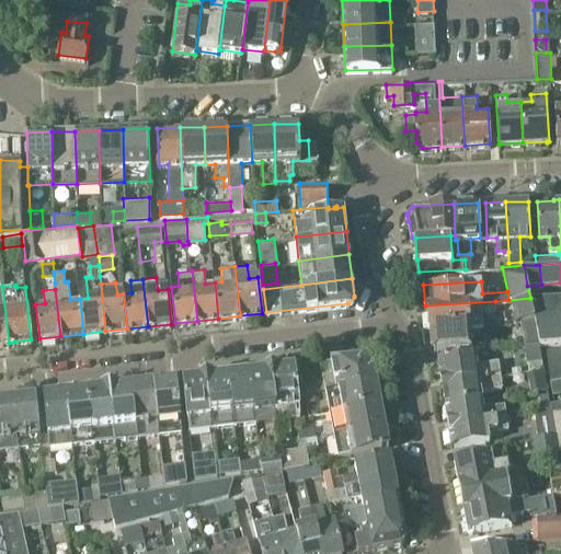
[(560,341),(560,295),(530,298),(534,318),(539,342),(539,343),(560,341)]
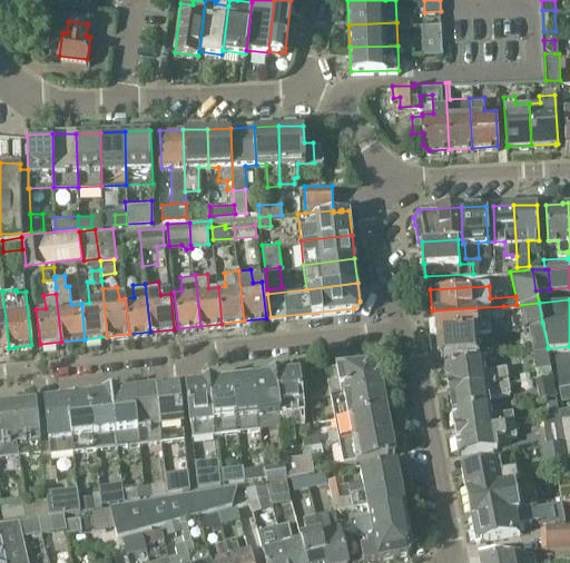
[(529,325),(542,323),(539,303),(517,305),(521,326),(529,325)]
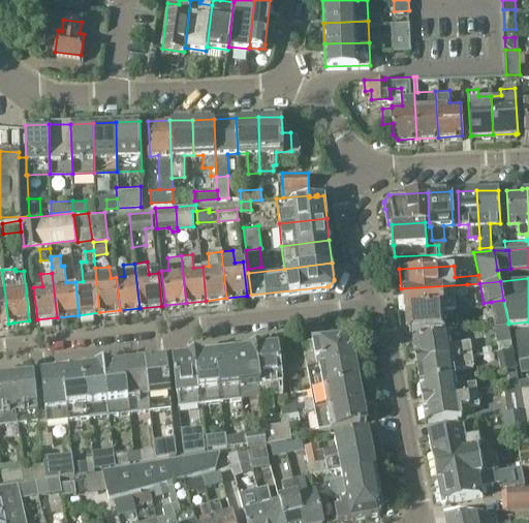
[(455,305),(455,297),(455,290),(467,290),(467,284),(401,288),(402,301),(404,301),(405,308),(407,308),(443,305),(455,305)]
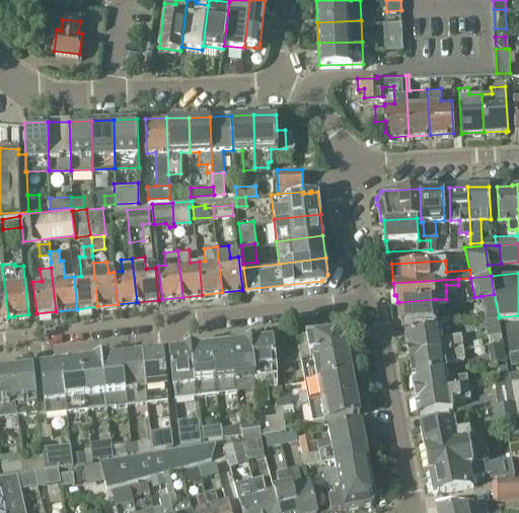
[(499,316),(494,294),(482,296),(486,316),(499,316)]
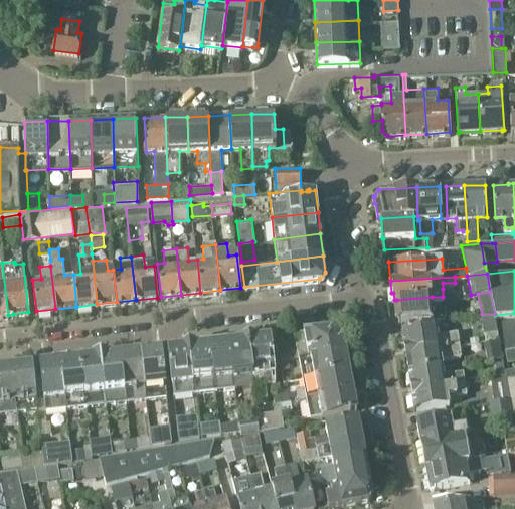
[(432,297),(396,300),(398,320),(441,317),(445,317),(444,305),(433,306),(432,297)]
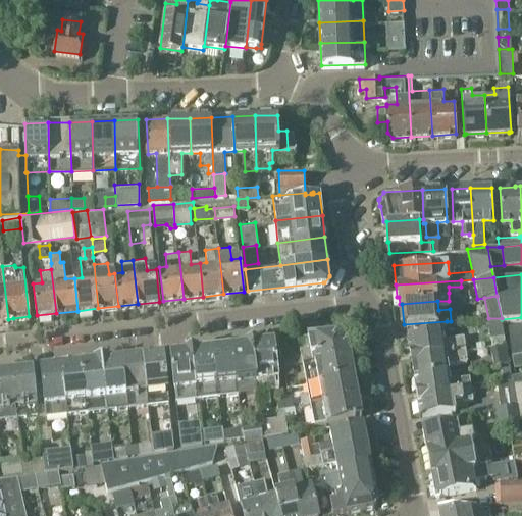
[(521,319),(511,320),(509,323),(512,350),(521,348),(521,319)]
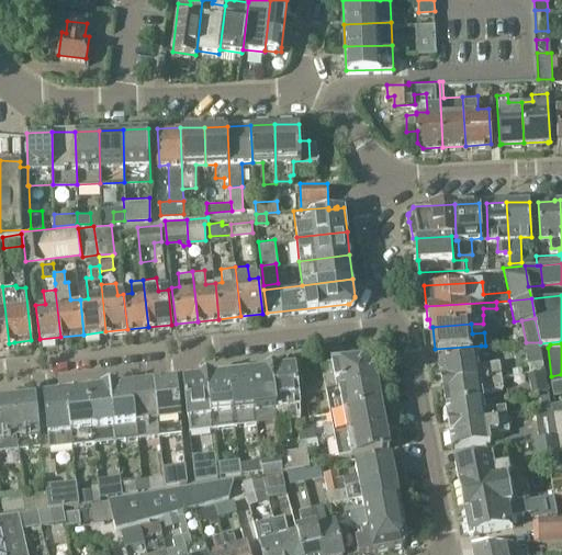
[(439,357),(442,382),(502,373),(499,359),(480,362),(479,352),(439,357)]
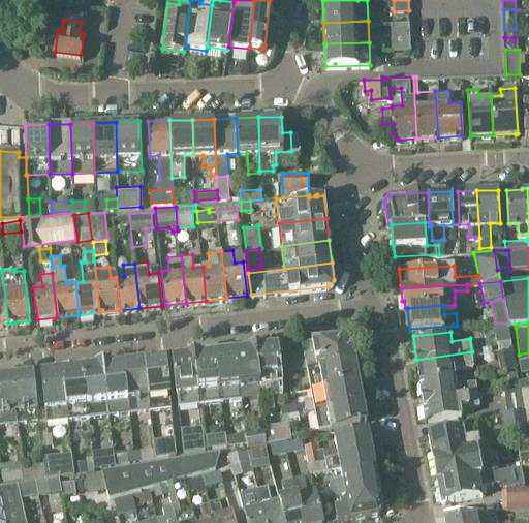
[(307,366),(354,357),(354,356),(352,341),(352,340),(343,334),(312,338),(312,339),(284,342),(286,355),(284,355),(286,369),(307,366)]
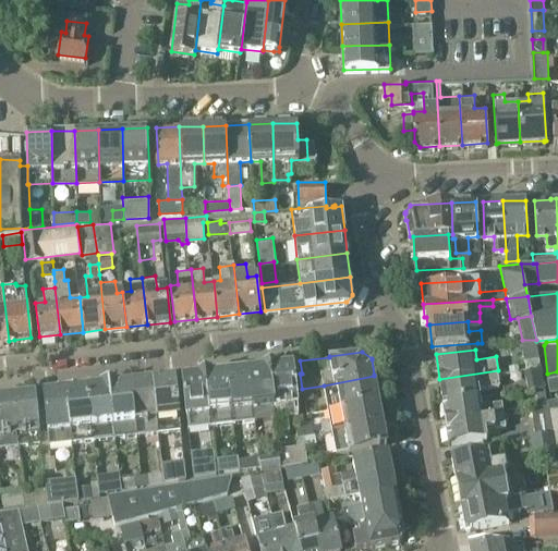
[(526,357),(528,366),(541,364),(538,355),(526,357)]
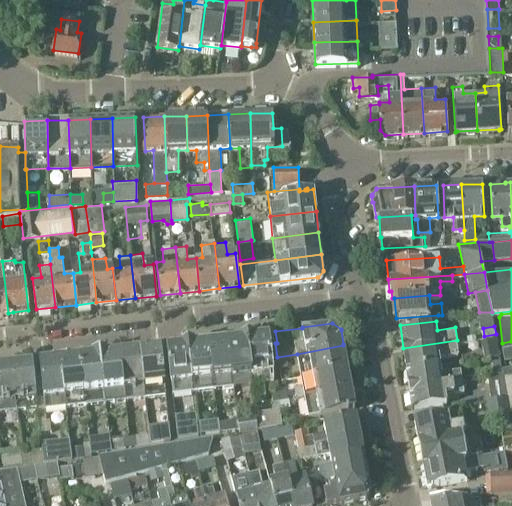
[(268,332),(248,334),(253,381),(255,391),(265,390),(264,380),(274,379),(268,332)]
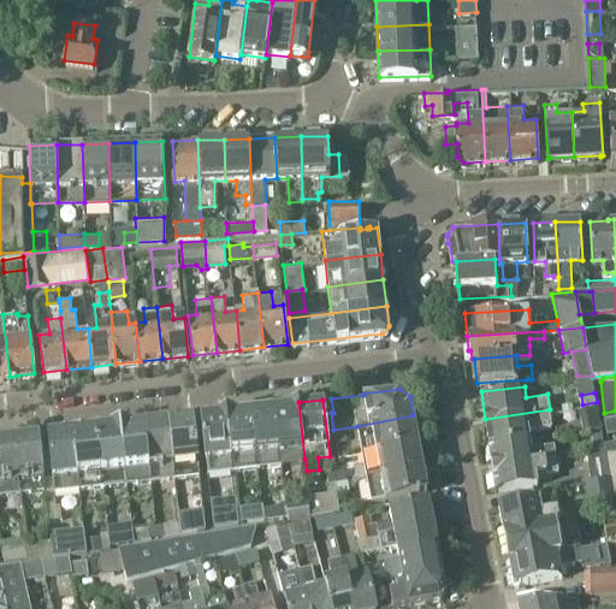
[(304,459),(298,402),(274,404),(282,461),(292,460),(304,459)]
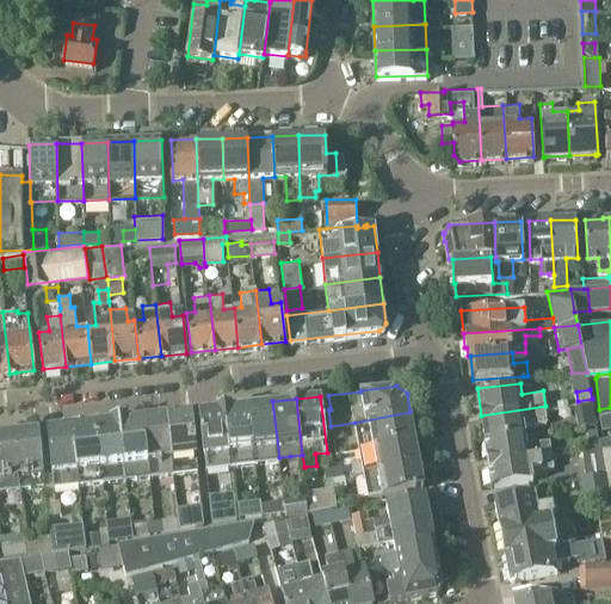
[(594,411),(592,399),(578,401),(580,413),(594,411)]
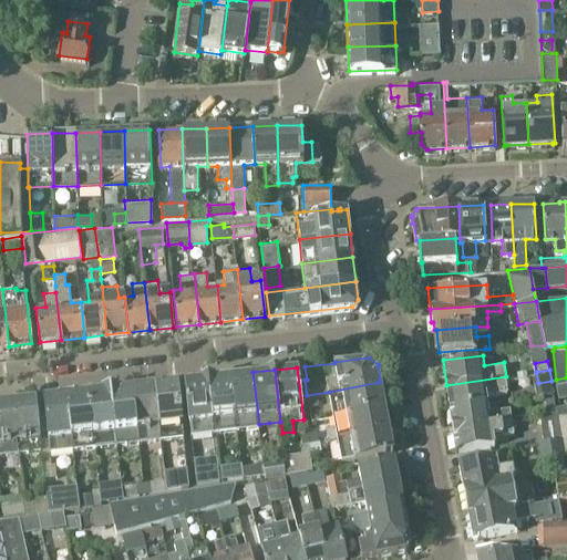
[(237,426),(259,424),(253,372),(235,374),(235,375),(232,376),(237,426)]
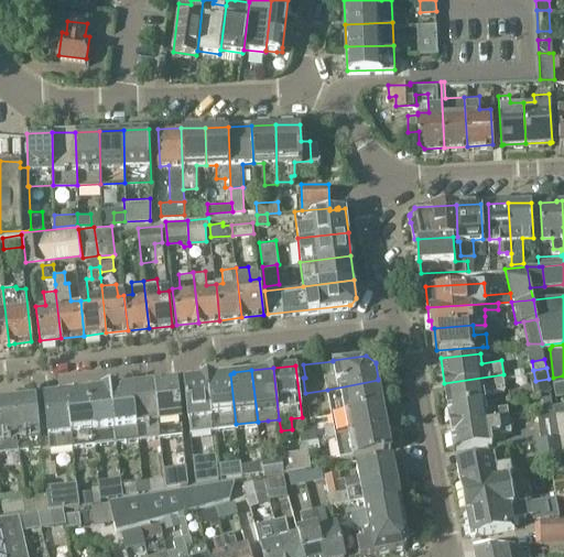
[(207,377),(214,427),(236,424),(230,374),(230,372),(212,374),(212,375),(207,377)]
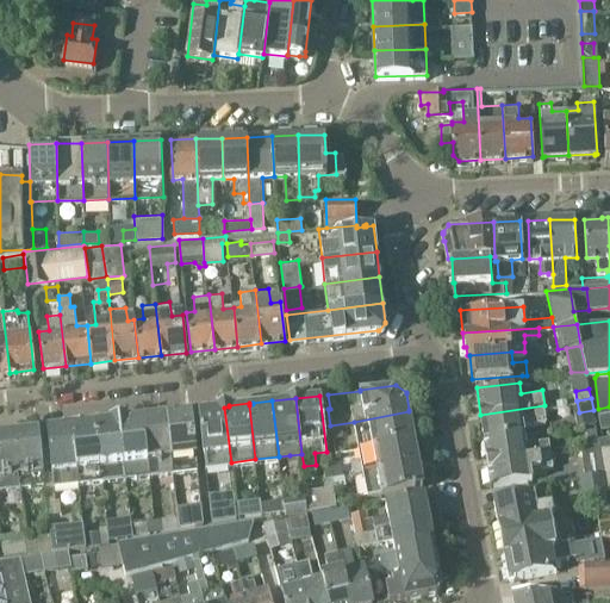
[(480,415),(484,436),(526,430),(524,423),(547,420),(545,405),(480,415)]
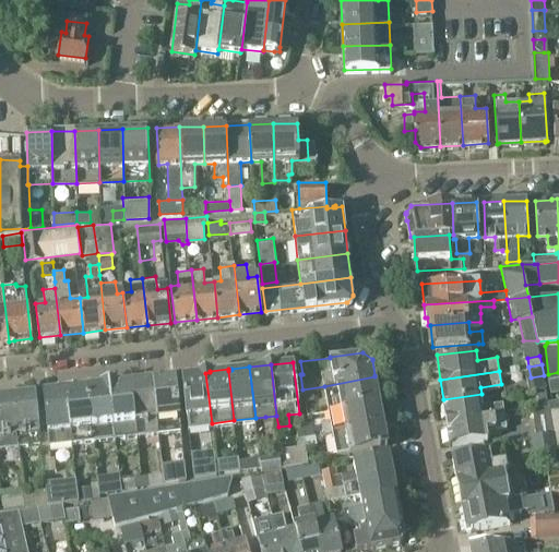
[(201,373),(201,372),(199,372),(182,374),(187,412),(188,412),(189,426),(212,423),(205,373),(201,373)]
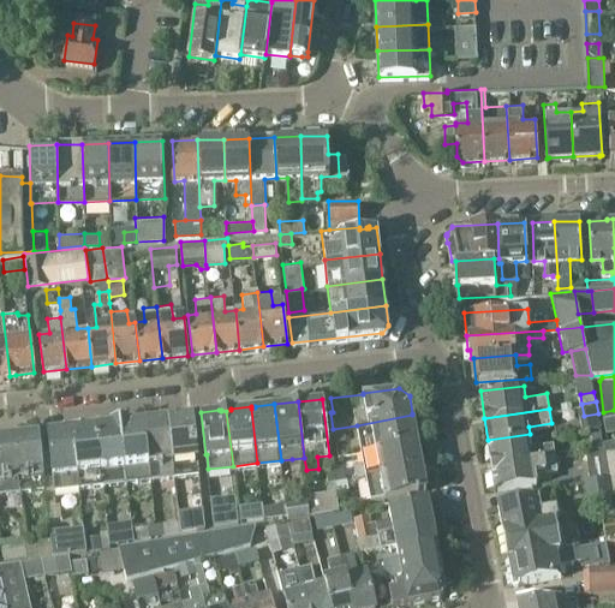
[(614,411),(604,413),(605,428),(614,427),(614,411)]
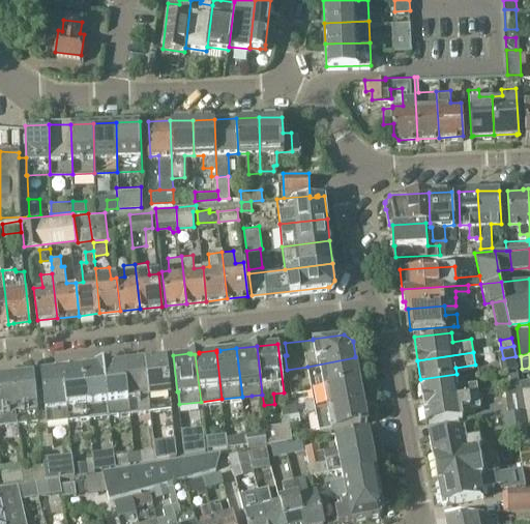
[(149,408),(172,406),(166,356),(143,358),(149,408)]
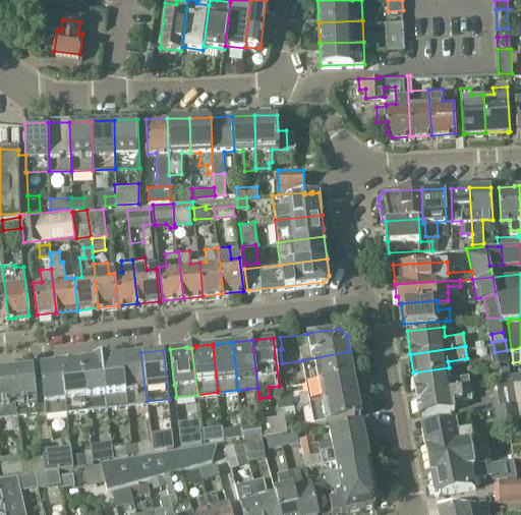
[(302,360),(305,381),(353,372),(349,351),(302,360)]
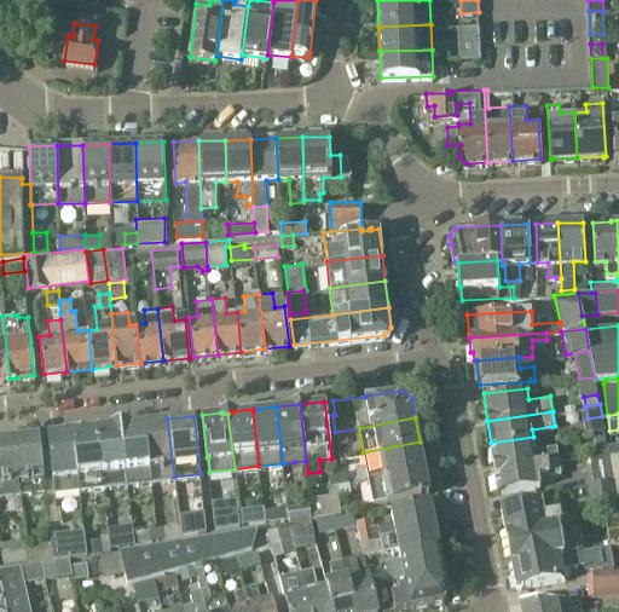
[(167,419),(145,421),(151,479),(174,477),(167,419)]
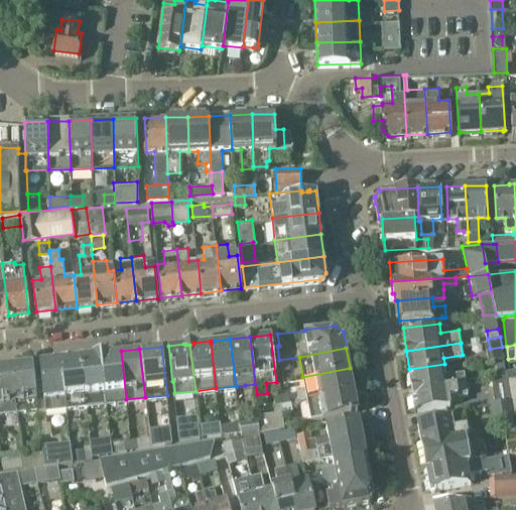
[(121,351),(100,354),(105,401),(126,399),(121,351)]
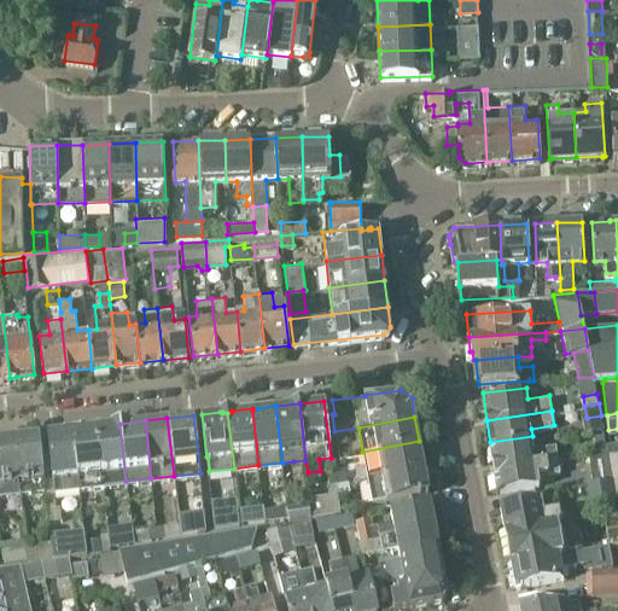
[(126,481),(120,424),(97,426),(103,484),(126,481)]
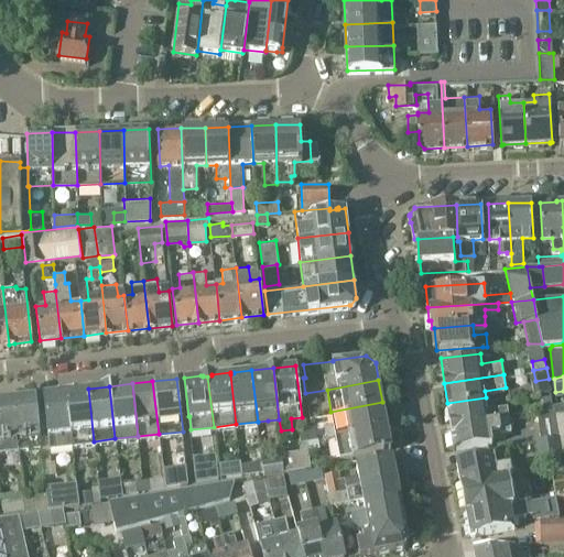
[(88,389),(65,391),(72,444),(94,441),(88,389)]
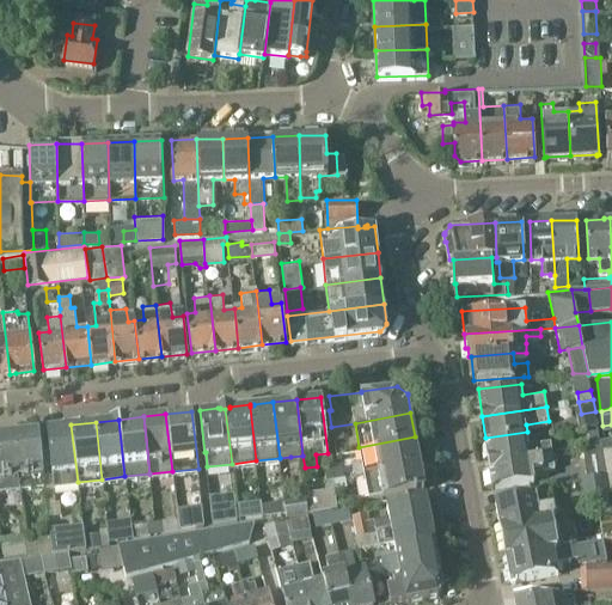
[(78,482),(71,425),(48,427),(53,470),(43,471),(46,483),(44,483),(47,499),(55,497),(54,484),(78,482)]
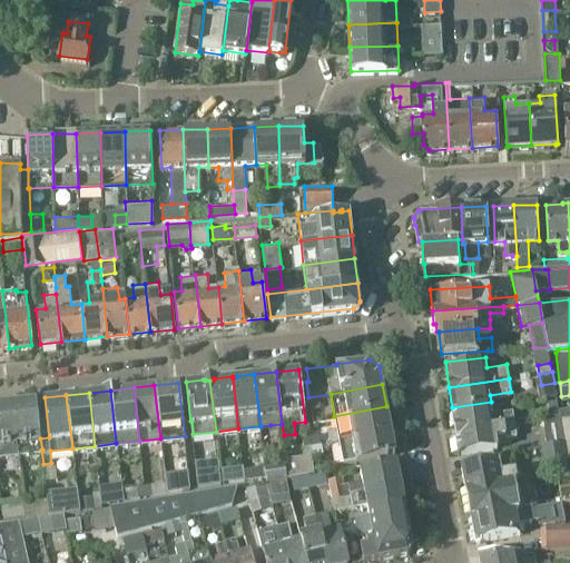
[(560,416),(560,413),(559,405),(557,395),(548,396),(552,417),(560,416)]
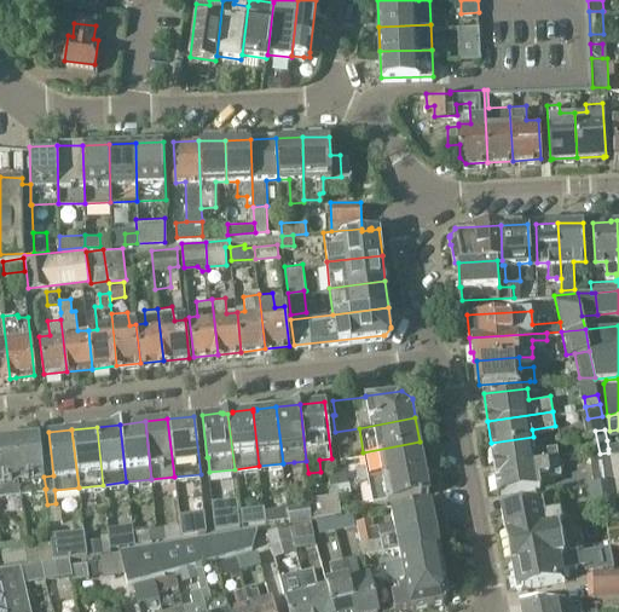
[(39,433),(13,437),(19,491),(45,489),(46,489),(44,477),(39,433)]
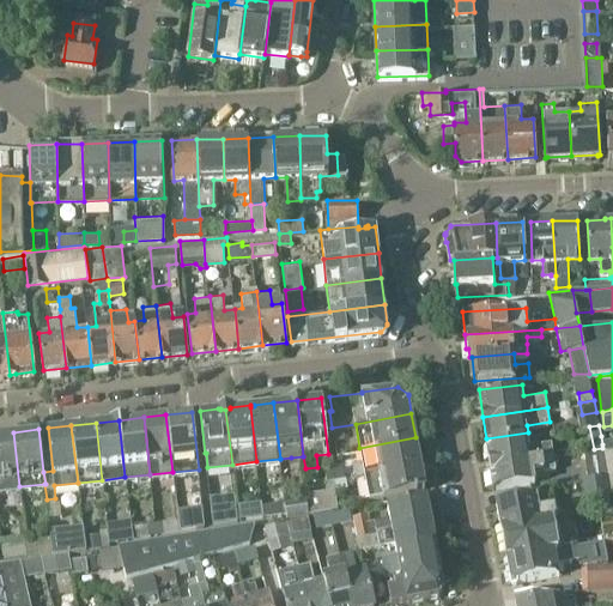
[(0,488),(19,486),(13,432),(0,434),(0,488)]
